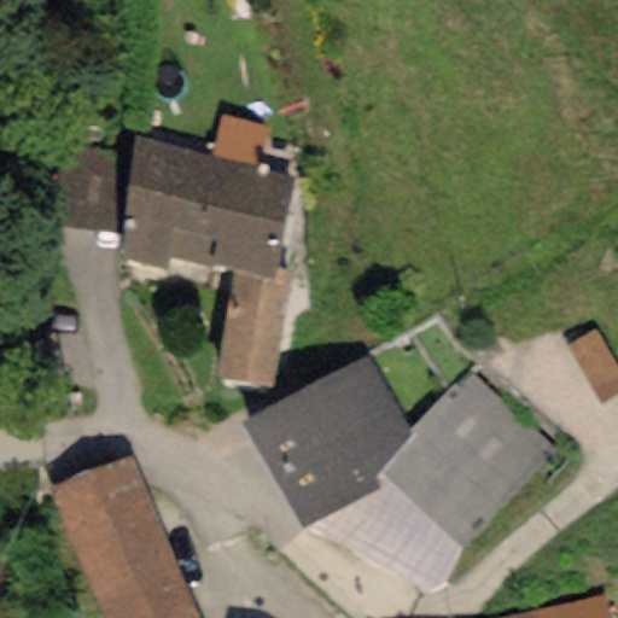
[(209,161),(134,141),(132,158),(123,234),(121,263),(165,270),(168,256),(234,272),(272,281),(274,269),(291,185),(258,178),(267,130),(219,118),(209,161)]
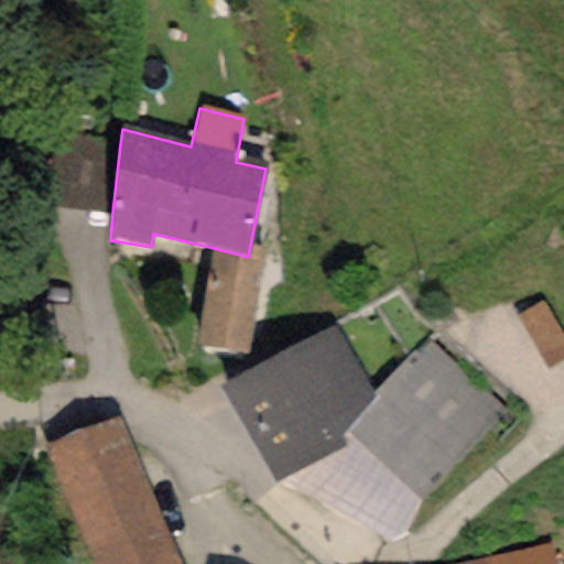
[(112,214),(120,144),(55,138),(47,206),(112,214)]
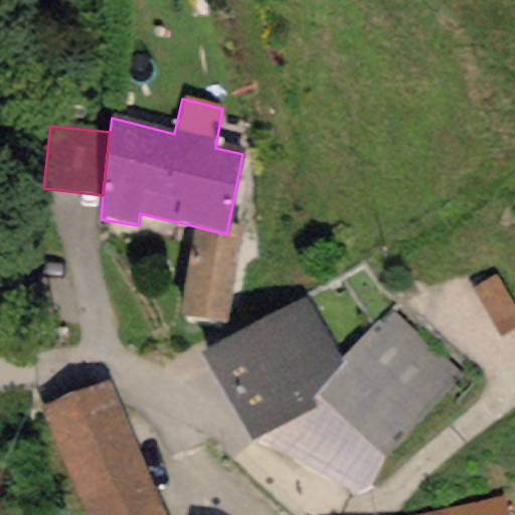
[(239,226),(228,224),(226,234),(195,226),(179,316),(224,321),(239,226)]
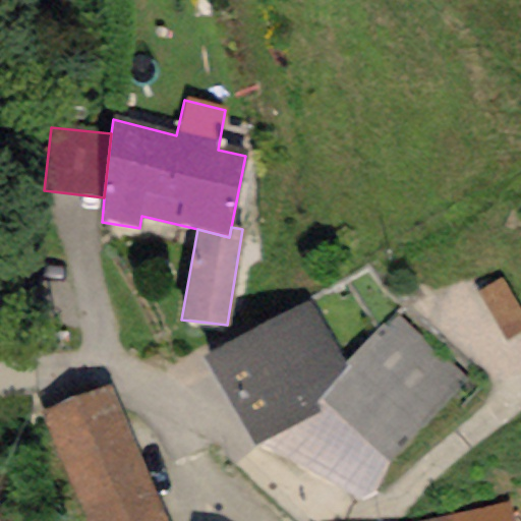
[(310,301),(206,354),(254,448),(321,413),(316,401),(345,366),(310,301)]
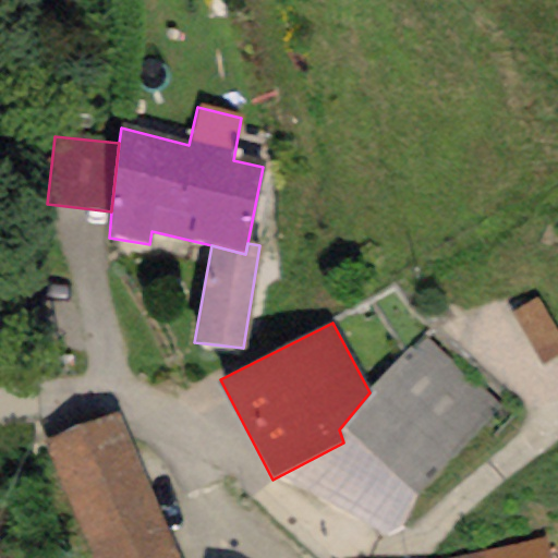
[(421,341),(370,392),(339,429),(343,443),(273,480),(386,533),(400,526),(412,498),(496,415),(421,341)]
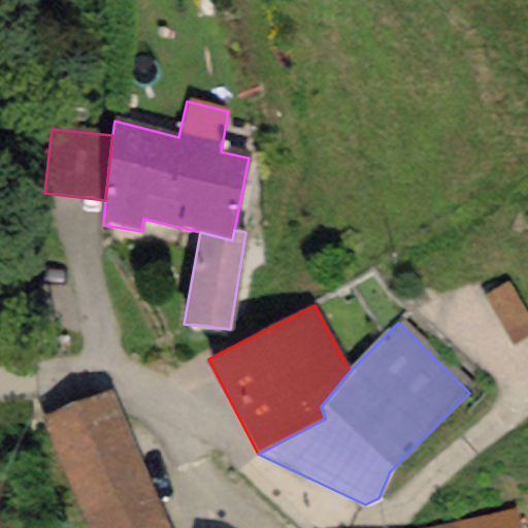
[(168,527),(112,391),(44,419),(89,527),(168,527)]
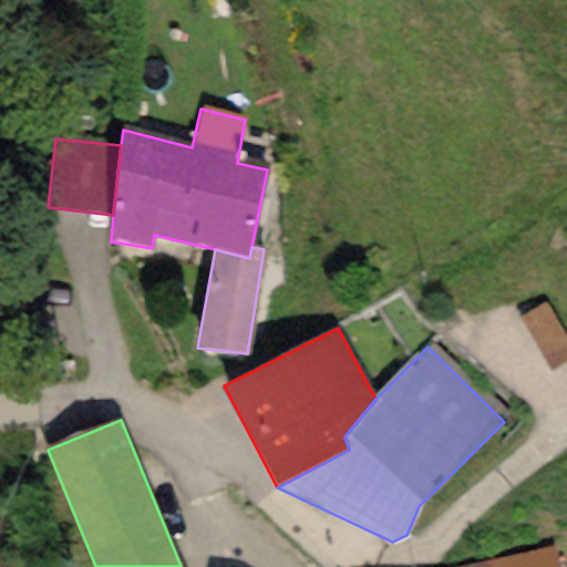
[(464,566),(554,566),(552,549),(464,566)]
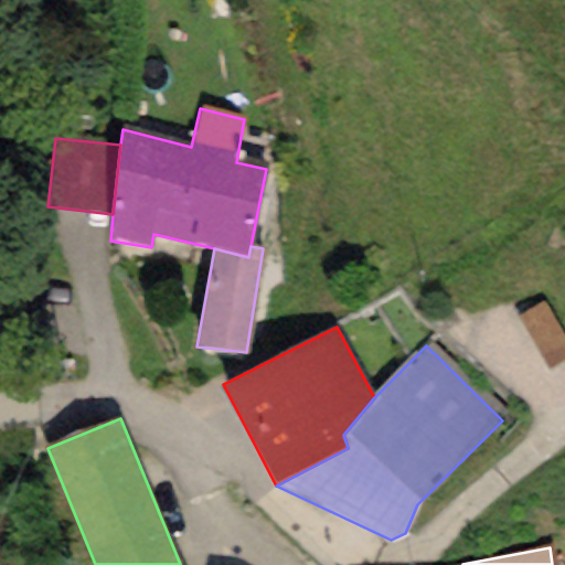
All buildings are outlined.
